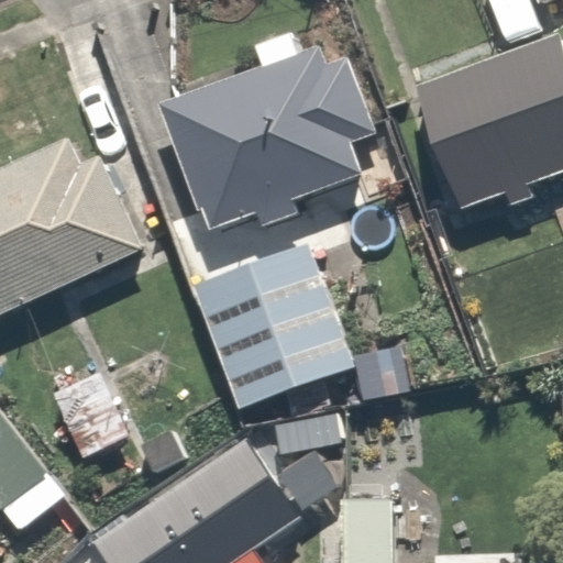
[(562,0),(537,0),(541,11),(562,2),(562,0)]
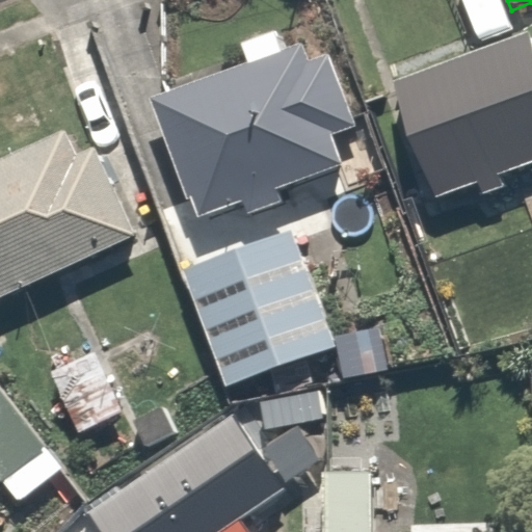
[(361,127),(331,49),(313,55),(307,38),(149,96),(186,200),(192,197),(198,214),(243,198),(247,212),(278,201),(274,188),(343,163),(334,136),(361,127)]
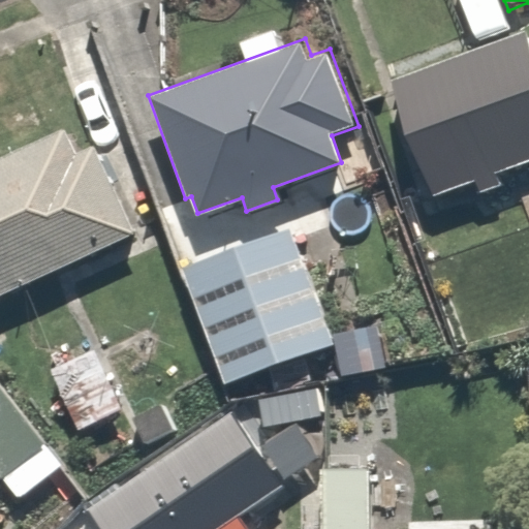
[(528,43),(399,90),(440,207),(528,175),(528,43)]
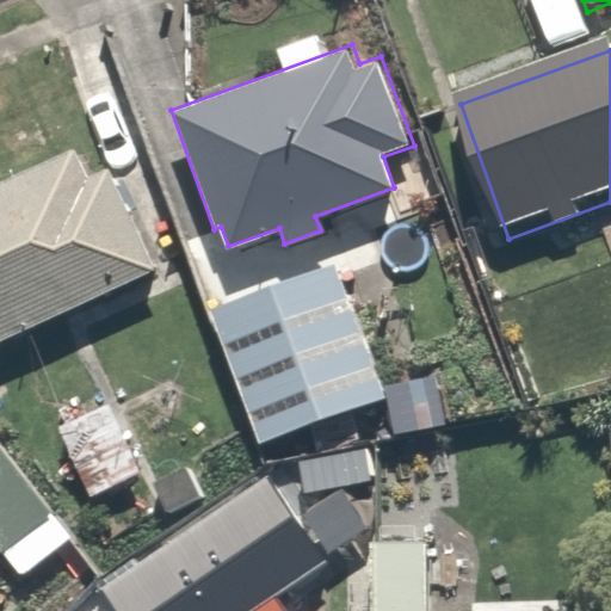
[(0,341),(155,271),(109,170),(87,178),(74,148),(0,181),(0,341)]
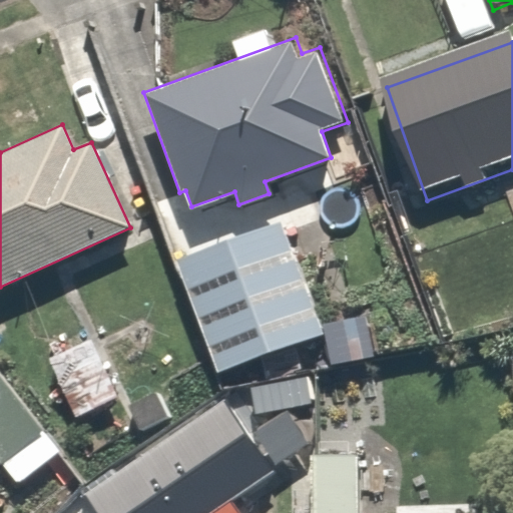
[(323,333),(280,221),(173,263),(216,374),(323,333)]
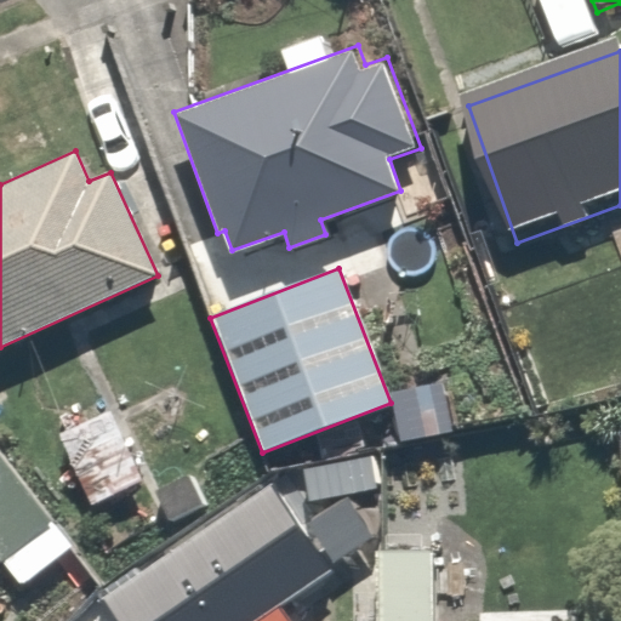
[(440,382),(391,392),(400,440),(451,431),(440,382)]
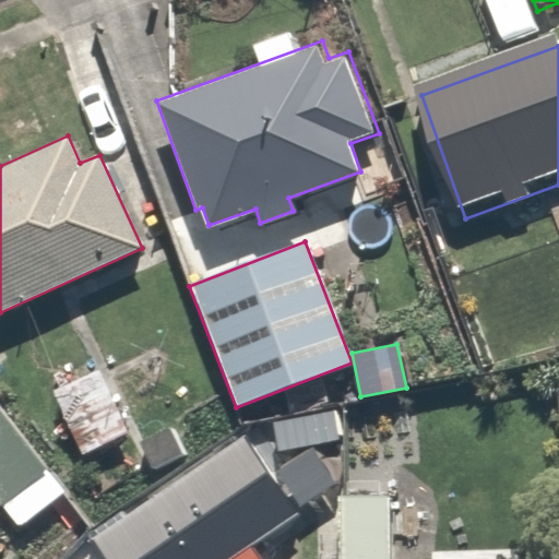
[(100,371),(56,401),(97,466),(142,438),(100,371)]
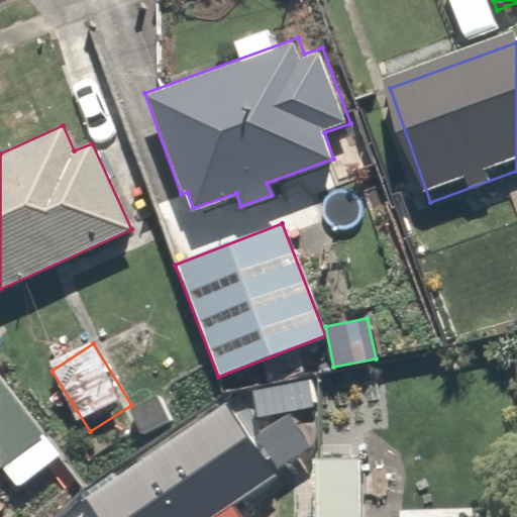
[(0,370),(0,460),(25,492),(70,455),(0,370)]
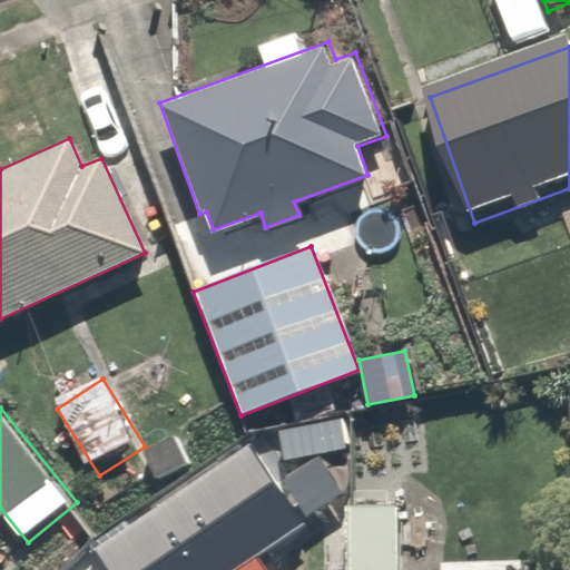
[(243,569),(308,524),(254,448),(97,560),(104,569),(243,569)]
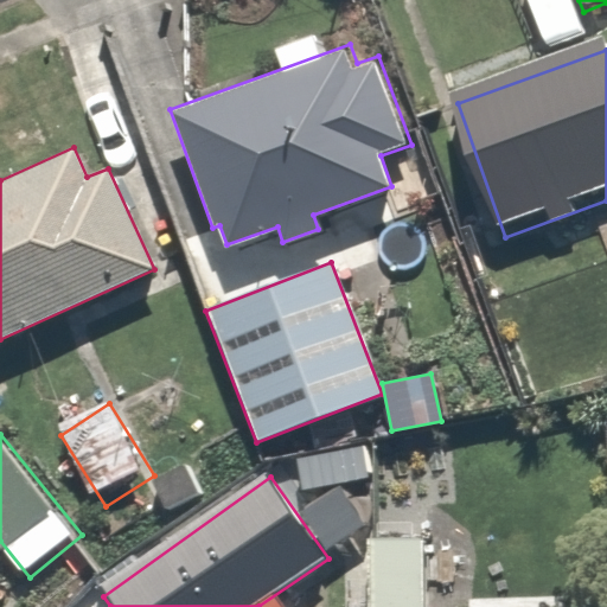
[(436,606),(434,544),(376,547),(377,606),(436,606)]
